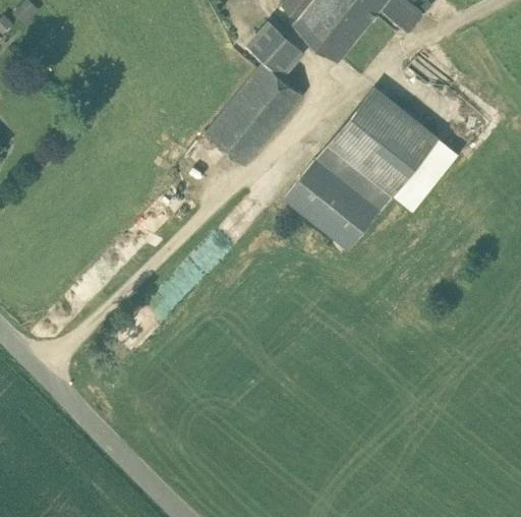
[(287,0),(281,7),(296,19),(311,0),(287,0)]
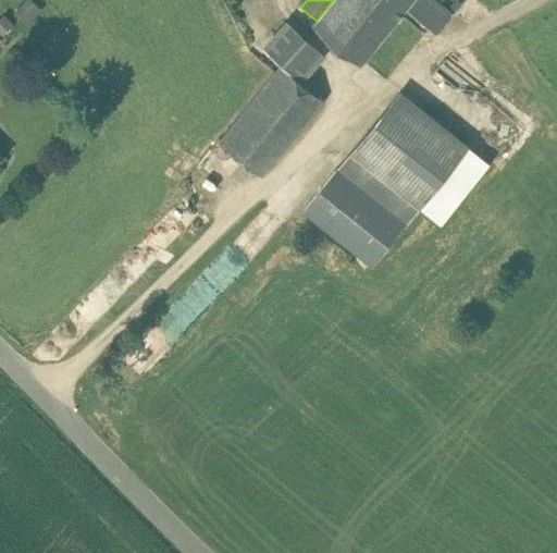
[(333,0),(317,21),(311,27),(358,65),(405,10),(436,36),(452,16),(432,0),(333,0)]
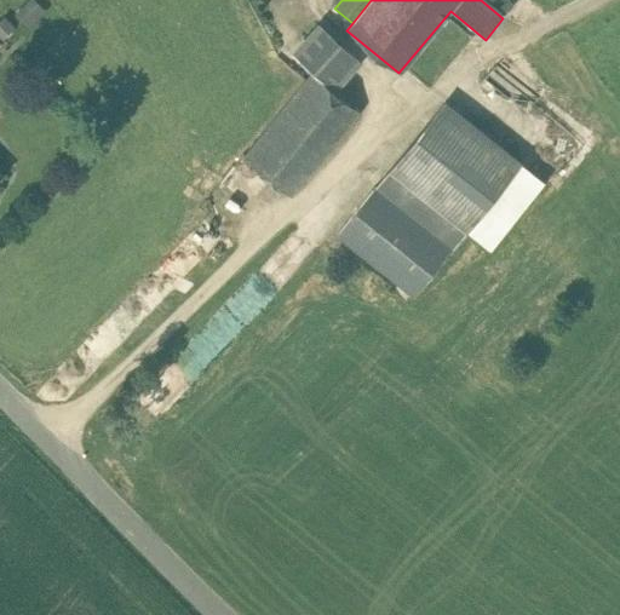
[(46,16),(33,3),(17,18),(29,32),(46,16)]
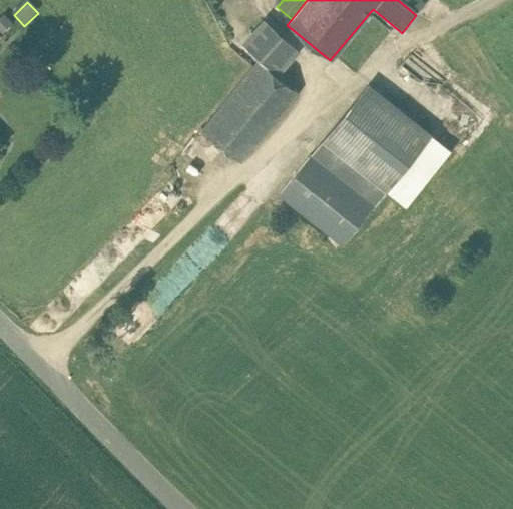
[(297,53),(264,24),(243,47),(260,62),(277,77),(297,53)]
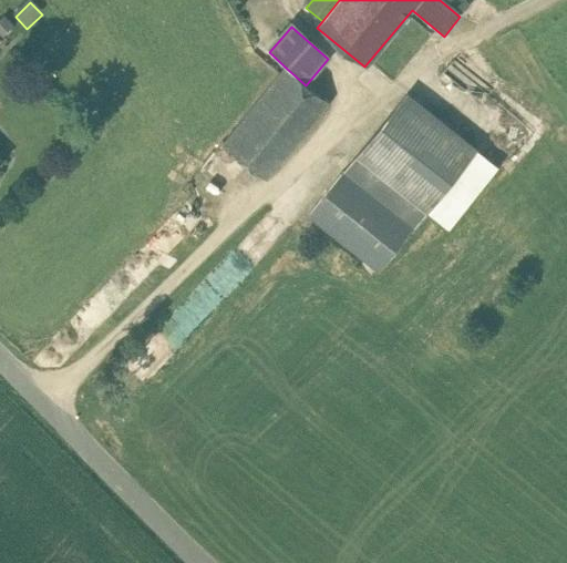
[(287,69),(224,146),(267,182),(329,105),(306,85),(287,69)]
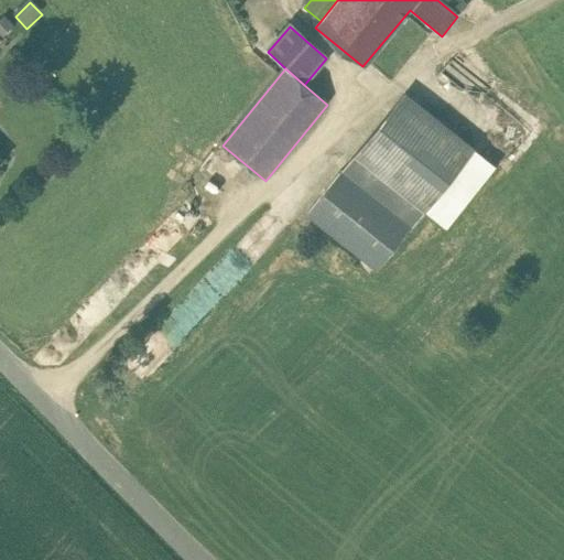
[(444,128),(405,97),(357,157),(397,189),(444,128)]
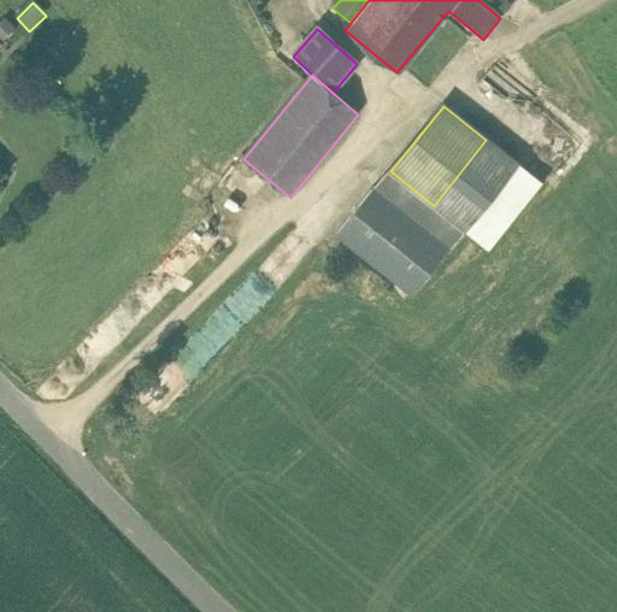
[(486,140),(434,206),(391,171),(375,190),(451,251),(466,233),(519,166),(486,140)]
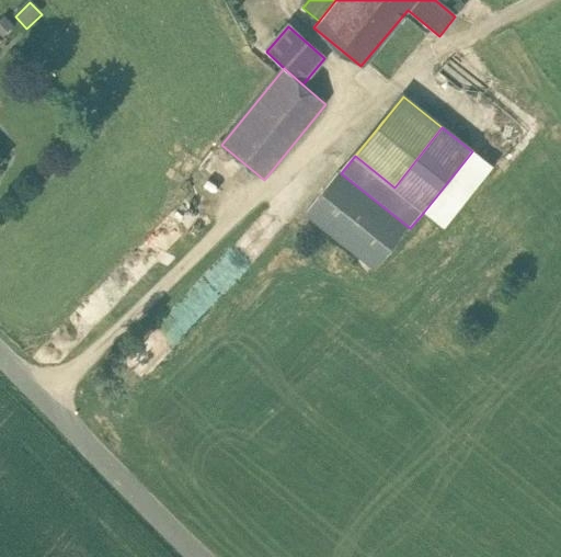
[(472,151),(424,212),(445,228),(493,168),(472,151)]
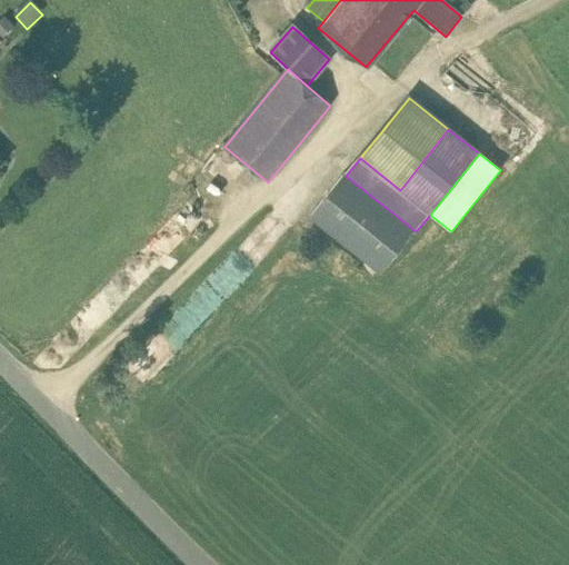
[(346,176),(345,175),(309,219),(380,276),(416,231),(346,176)]
